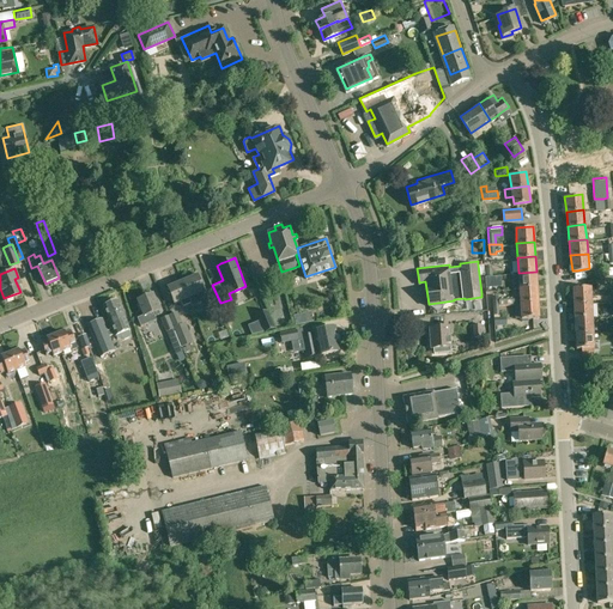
[(519,273),(520,287),(536,286),(536,272),(519,273)]
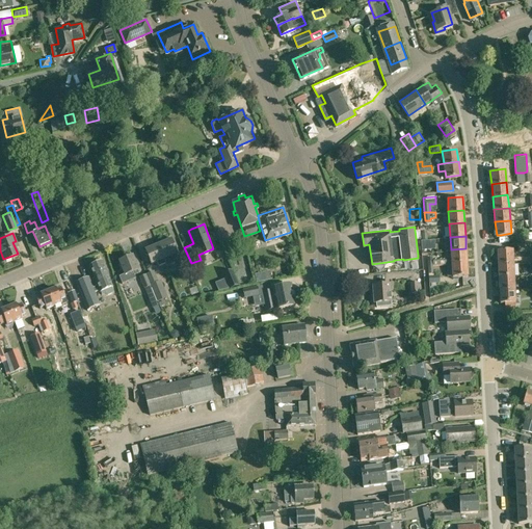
[(241,237),(233,239),(235,245),(243,243),(241,237)]
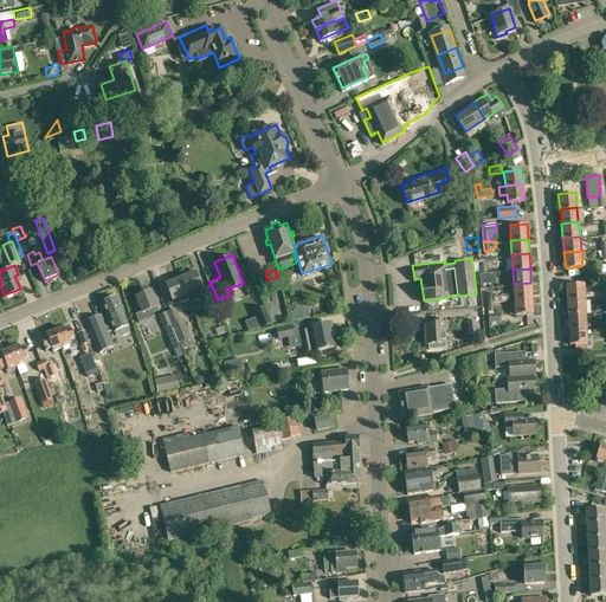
[(195,271),(180,277),(188,297),(189,301),(199,296),(198,293),(202,291),(195,271)]
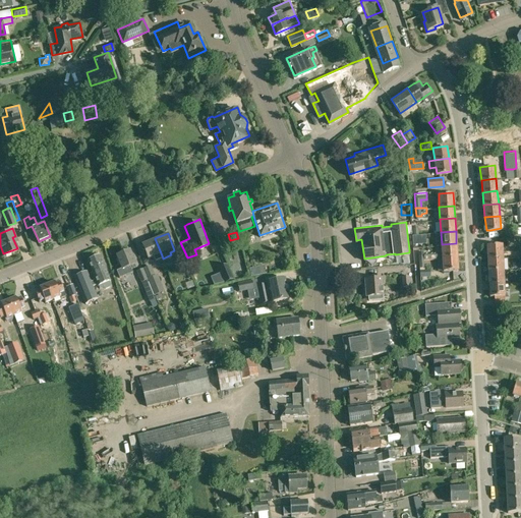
[(162,255),(155,238),(142,243),(149,256),(153,255),(155,259),(162,255)]
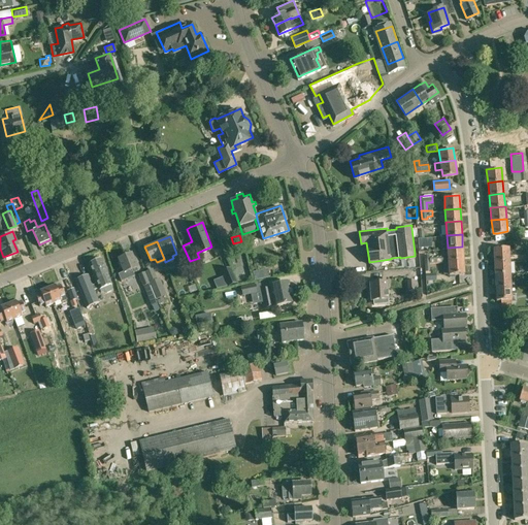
[(448,248),(449,260),(463,259),(462,247),(448,248)]
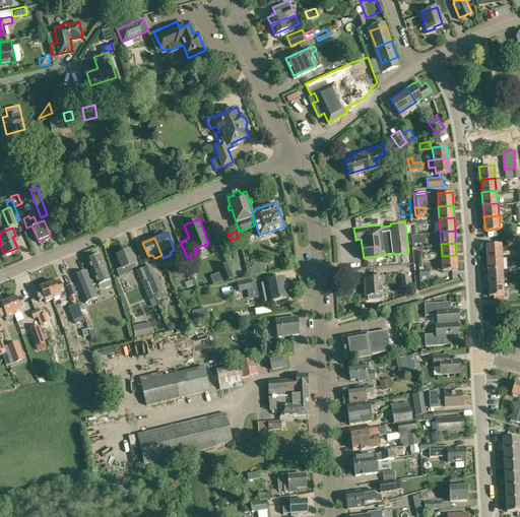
[(486,256),(502,256),(501,243),(486,244),(486,256)]
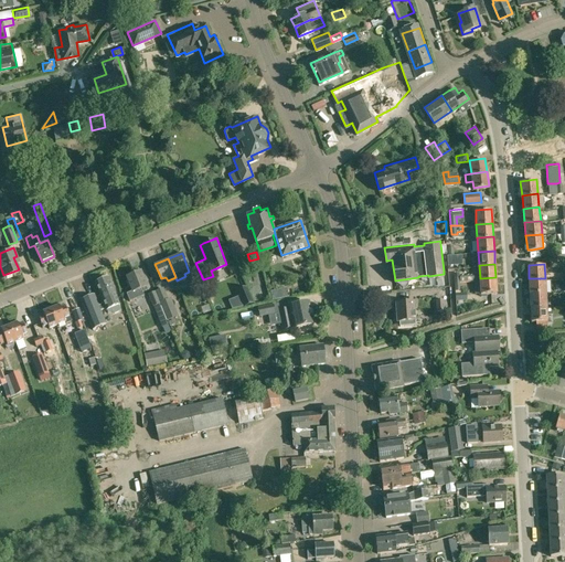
[(140,269),(127,275),(132,289),(126,293),(129,299),(144,294),(142,290),(148,288),(140,269)]
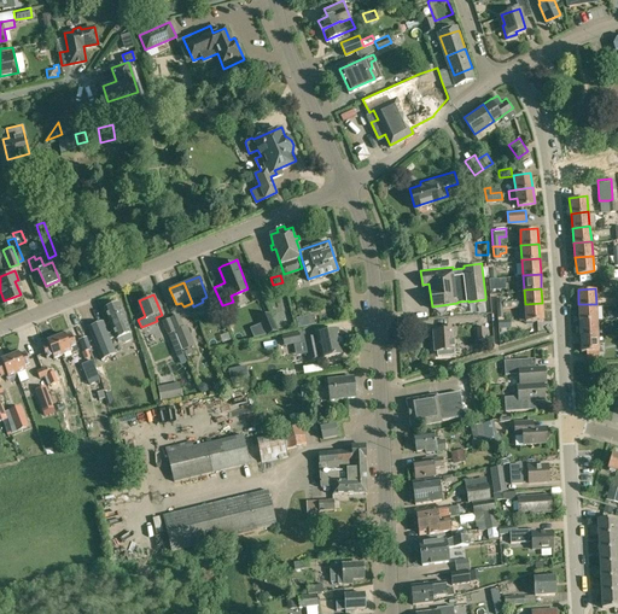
[(208,299),(213,314),(222,310),(216,296),(208,299)]
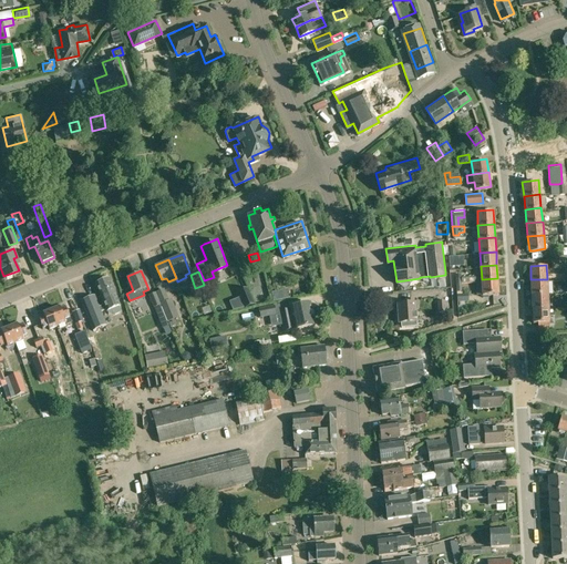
[(95,282),(106,309),(120,304),(109,277),(104,278),(103,276),(101,275),(96,277),(95,279),(96,282),(95,282)]
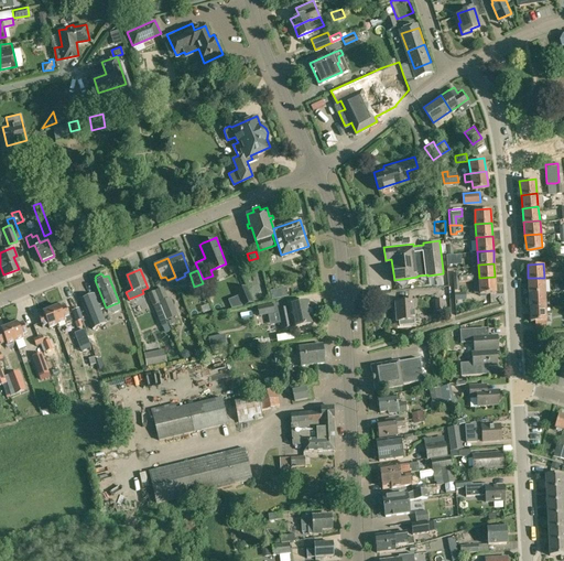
[(496,291),(495,277),(479,278),(479,292),(496,291)]
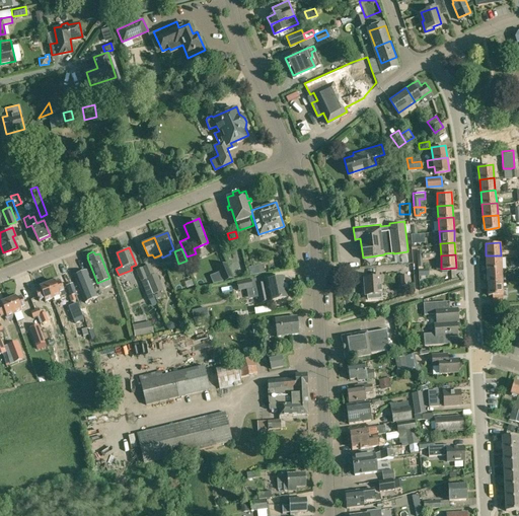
[(501,268),(501,255),(486,255),(487,269),(501,268)]
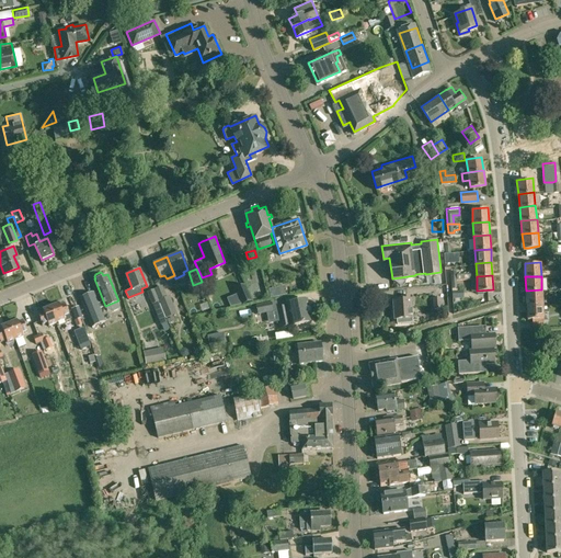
[(245,282),(236,286),(242,303),(252,299),(245,282)]
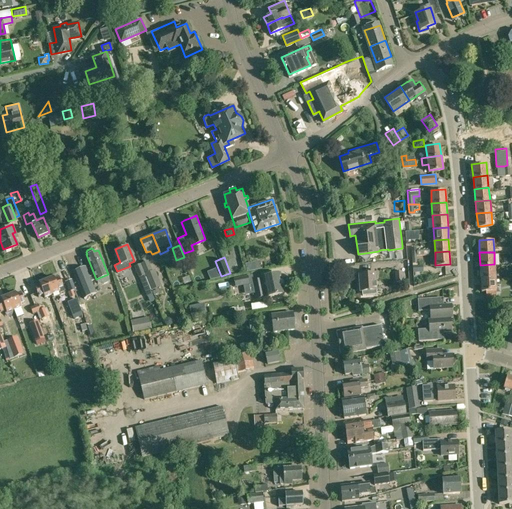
[(148,258),(141,261),(145,273),(153,269),(152,269),(148,258)]
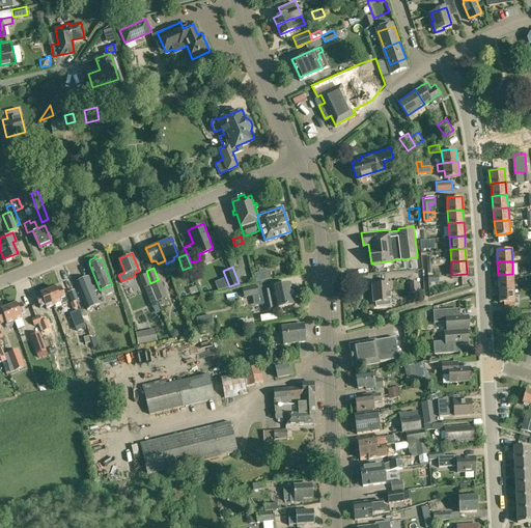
[(272,276),(270,268),(254,272),(256,279),(272,276)]
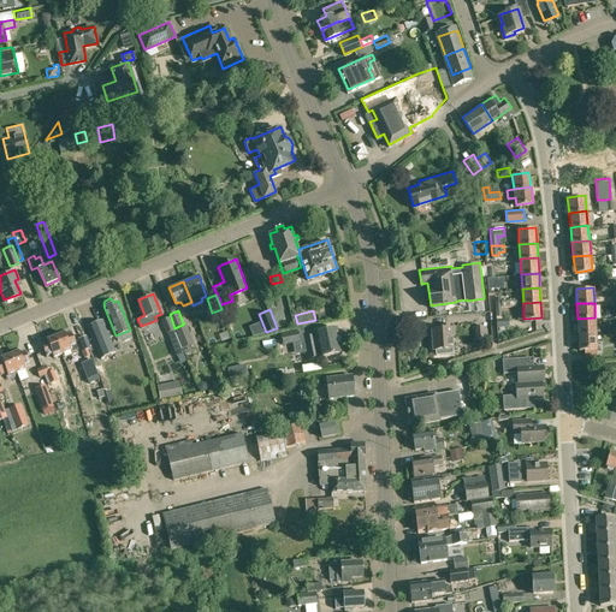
[(170,314),(161,318),(167,331),(175,328),(170,314)]
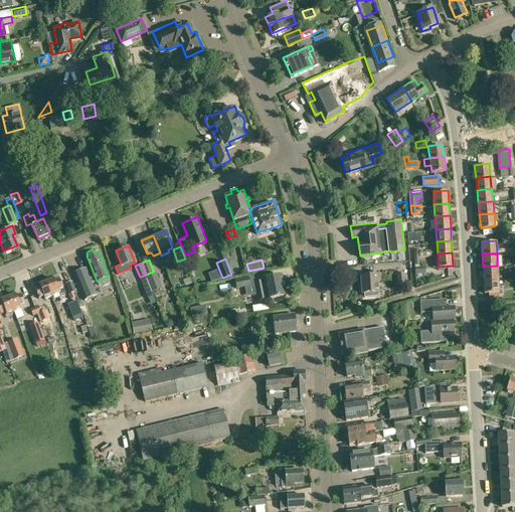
[(483,267),(484,279),(503,278),(503,272),(498,272),(497,266),(483,267)]
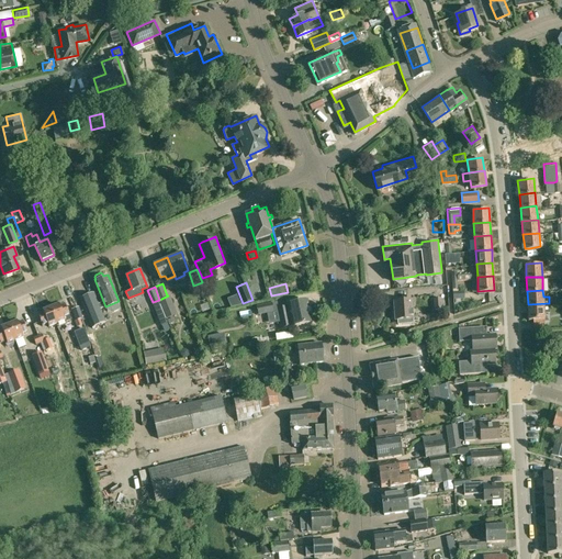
[(394,299),(395,317),(413,316),(412,298),(411,298),(409,294),(402,294),(403,299),(394,299)]
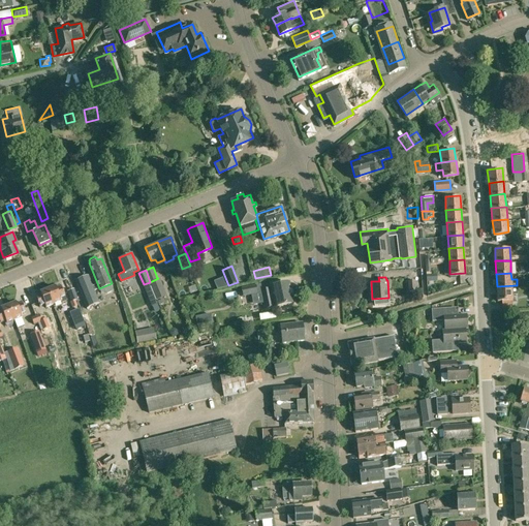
[(407,279),(408,285),(408,289),(416,288),(415,279),(415,278),(407,279)]
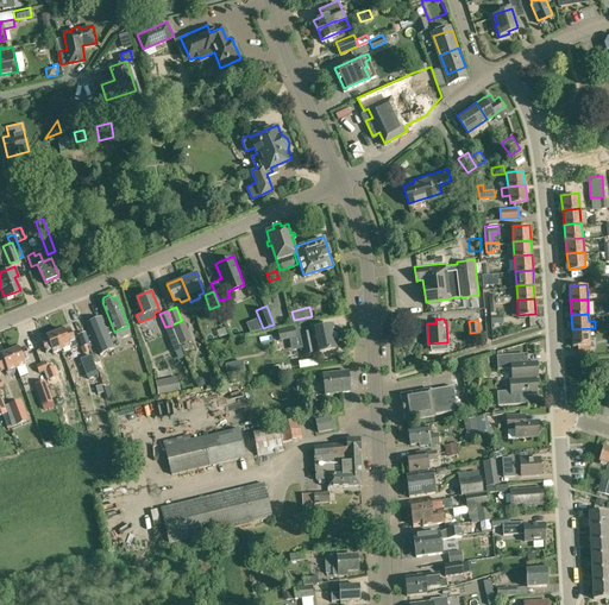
[(314,344),(315,351),(338,346),(333,323),(312,328),(312,329),(301,332),(302,340),(303,346),(314,344)]
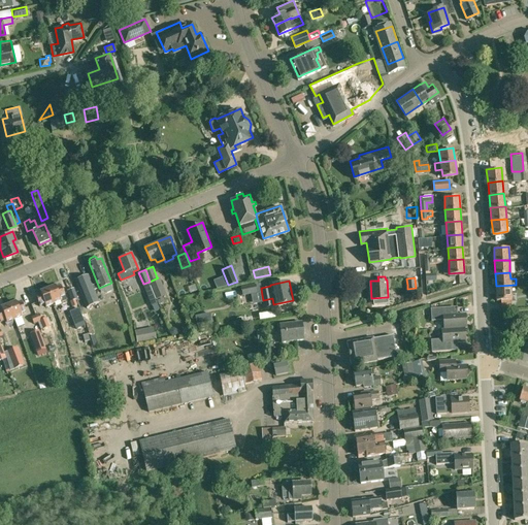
[(143,284),(146,291),(153,288),(150,282),(143,284)]
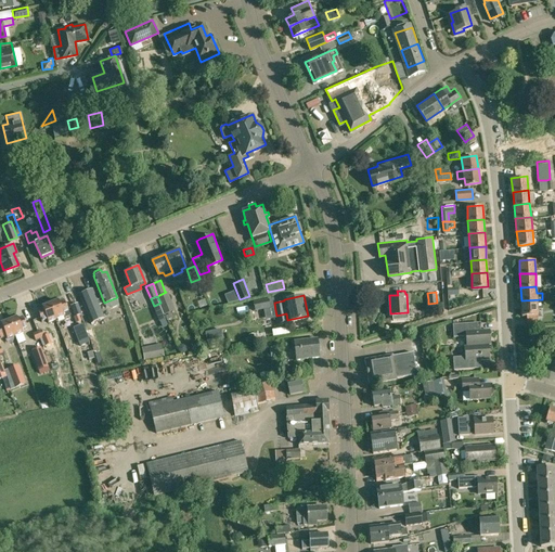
[(275,310),(274,303),(272,296),(261,298),(254,300),(255,309),(262,308),(263,312),(275,310)]
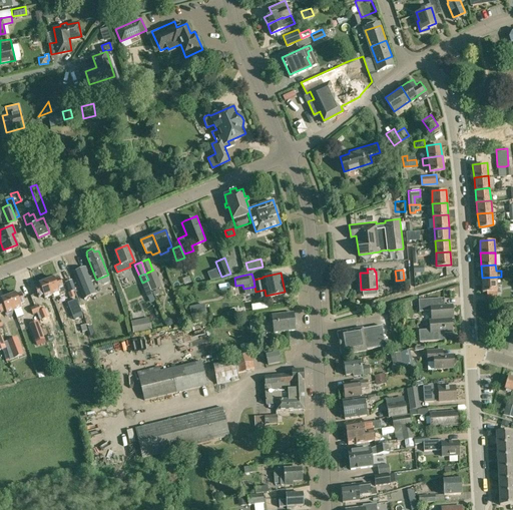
[(53,276),(46,279),(51,293),(59,290),(58,287),(63,286),(59,276),(54,278),(53,276)]
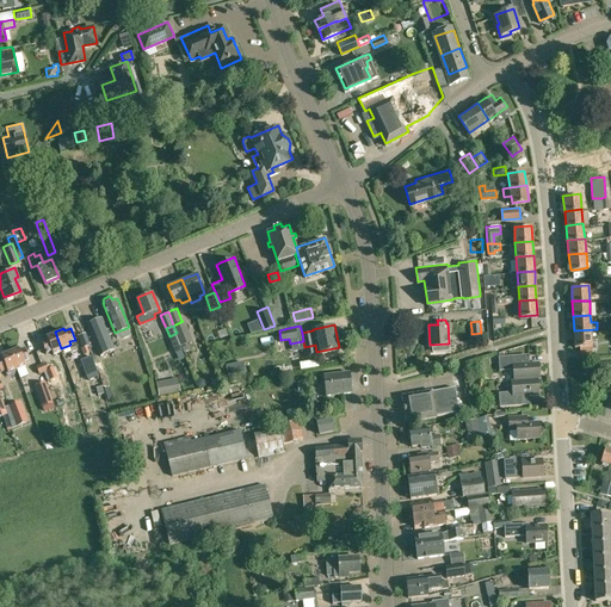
[(597,329),(574,330),(574,346),(580,345),(580,353),(592,353),(592,345),(592,338),(598,336),(597,329)]
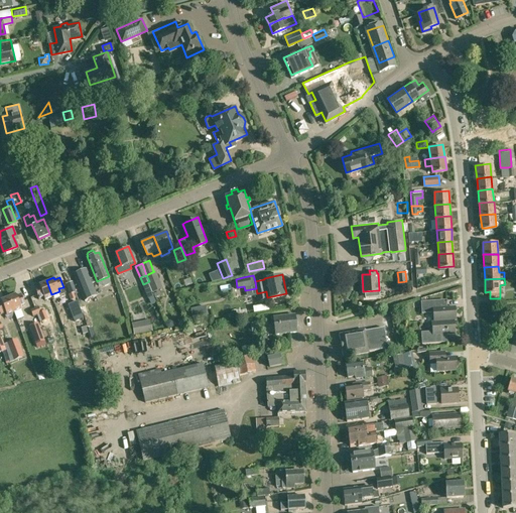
[(69,291),(74,290),(75,289),(75,286),(72,279),(65,281),(68,292),(69,291)]
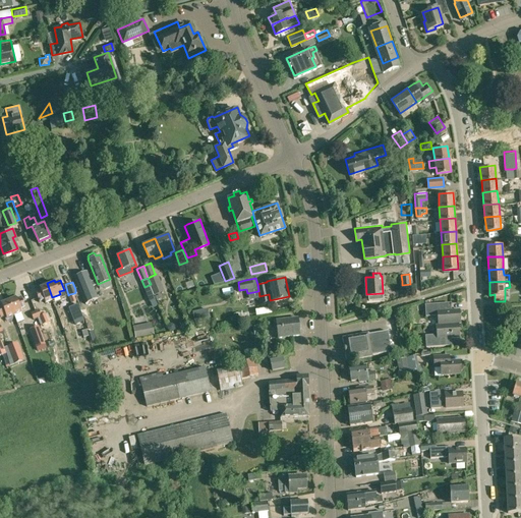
[(52,297),(47,283),(39,286),(40,288),(35,290),(39,300),(44,298),(45,300),(52,297)]
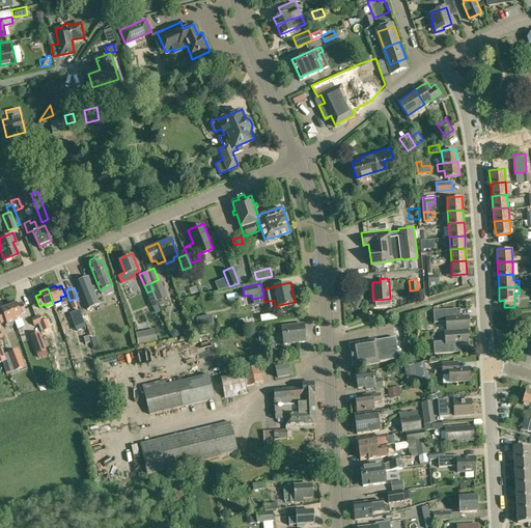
[(16,301),(8,304),(15,318),(22,315),(21,313),(26,311),(21,301),(17,303),(16,301)]
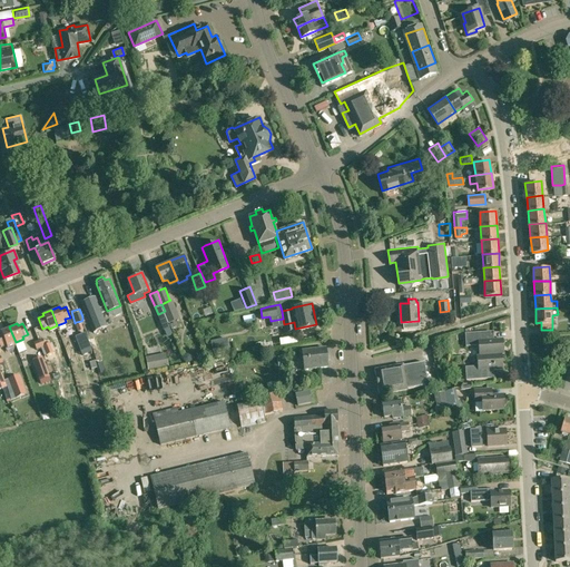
[(98,323),(90,325),(94,334),(101,331),(98,323)]
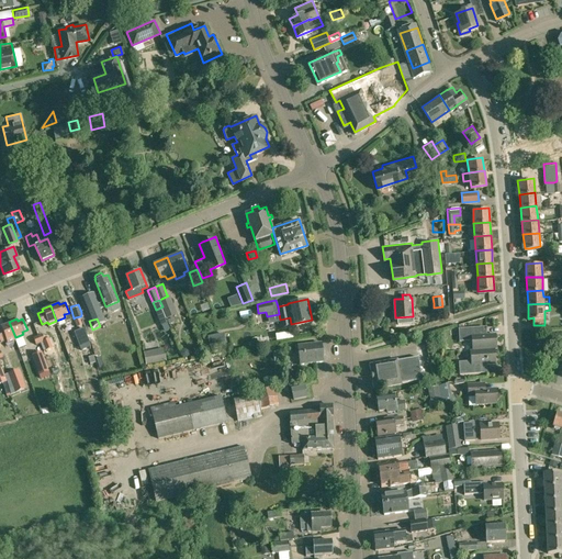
[(164,330),(170,326),(168,320),(161,322),(164,330)]
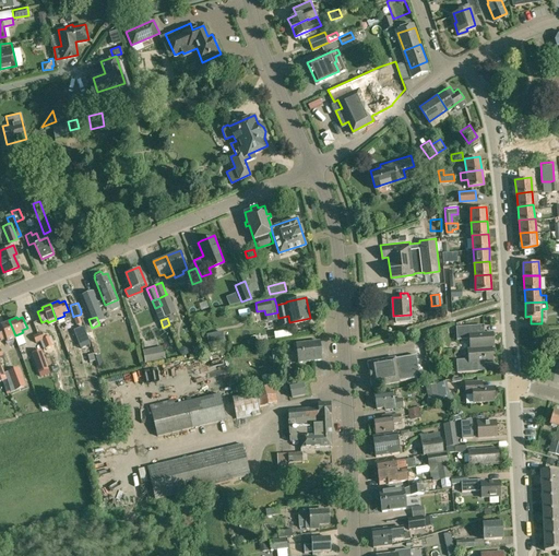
[(15,335),(9,320),(0,323),(1,326),(0,326),(0,335),(1,339),(6,336),(7,339),(15,335)]
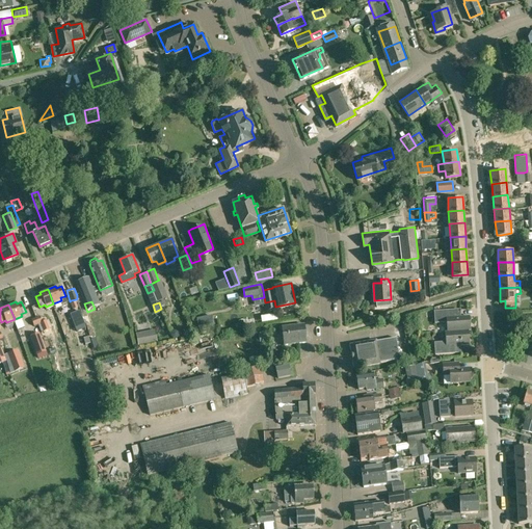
[(74,314),(77,322),(84,319),(79,306),(69,310),(72,315),(74,314)]
